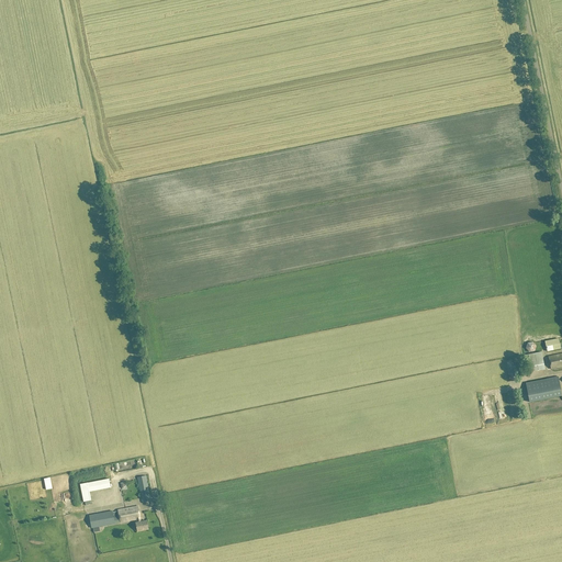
[(542,358),(541,352),(525,356),(528,372),(544,369),(542,358)]
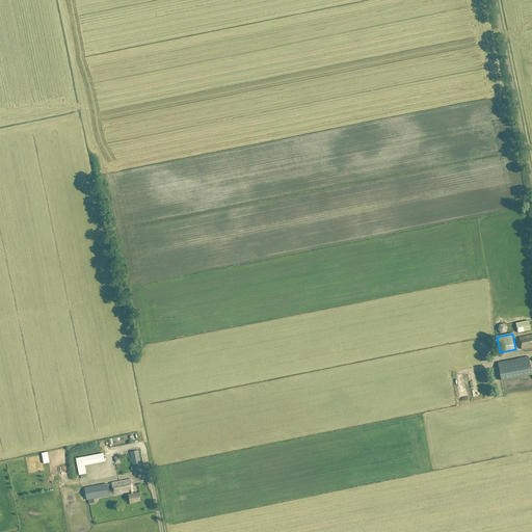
[(523,349),(531,346),(531,337),(521,340),(523,349)]
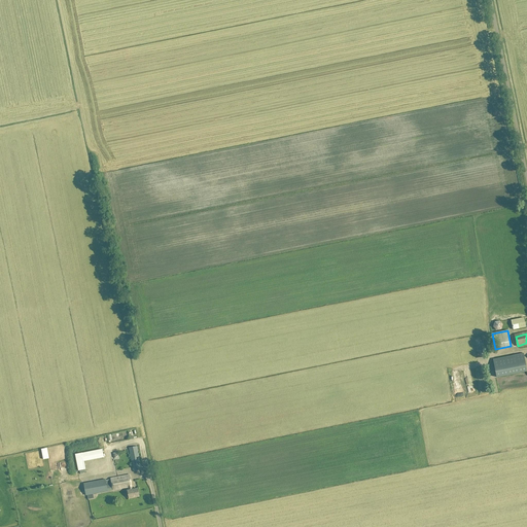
[(496,378),(526,372),(523,353),(493,359),(496,378)]
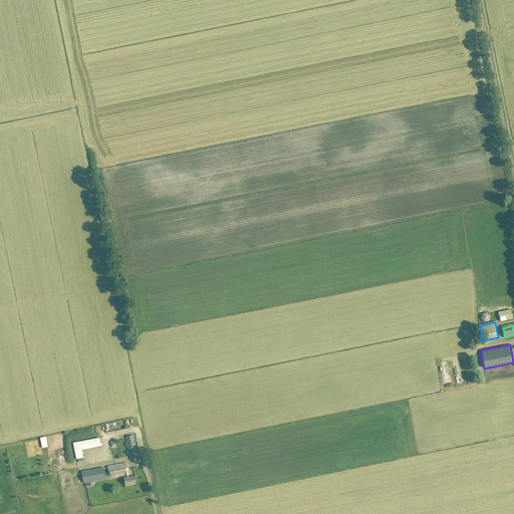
[(138,458),(134,436),(125,437),(130,459),(138,458)]
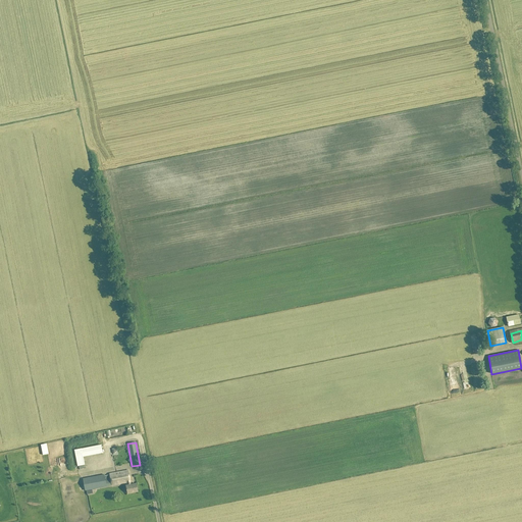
[(102,445),(83,448),(85,456),(104,453),(102,445)]
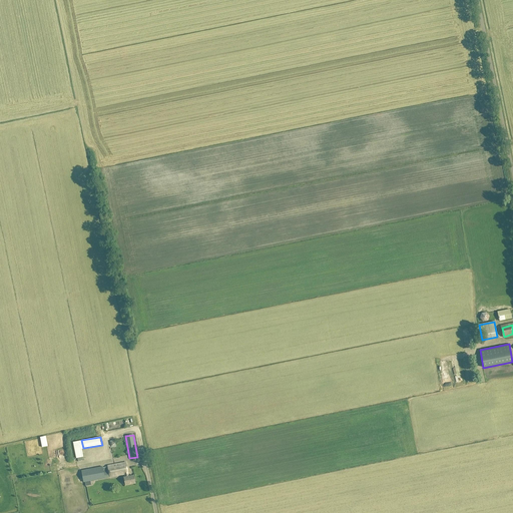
[(80,439),(73,441),(77,457),(84,456),(80,439)]
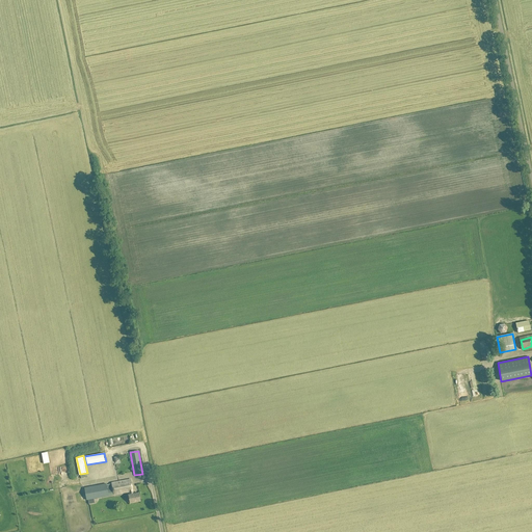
[(128,496),(130,503),(140,501),(139,494),(133,495),(131,479),(111,483),(113,495),(129,491),(130,495),(128,496)]
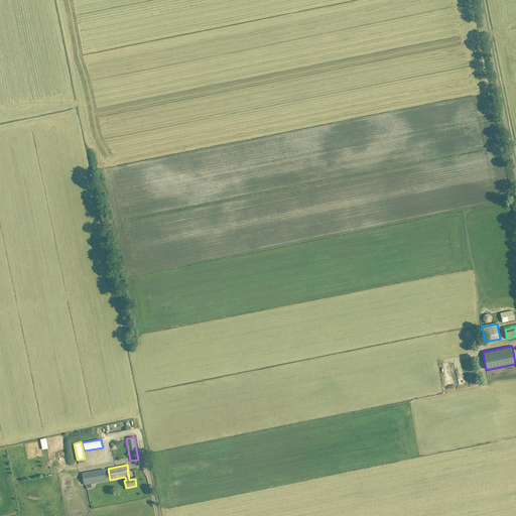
[(103,470),(82,474),(84,485),(105,481),(103,470)]
